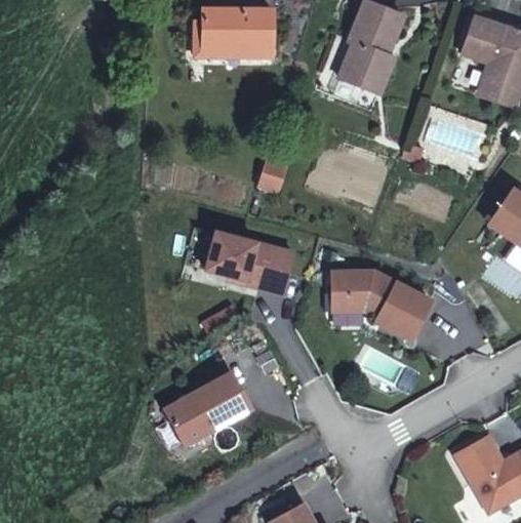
[(336,72),(362,83),(364,77),(379,83),(388,63),(383,61),(386,51),(402,11),(374,0),(362,0),(348,35),(352,37),(336,72)]
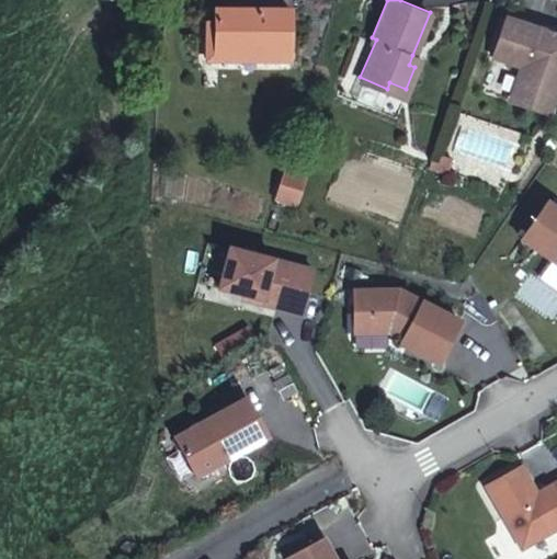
[(203,6),(203,18),(204,47),(257,47),(257,55),(280,55),(279,6),(203,6)]
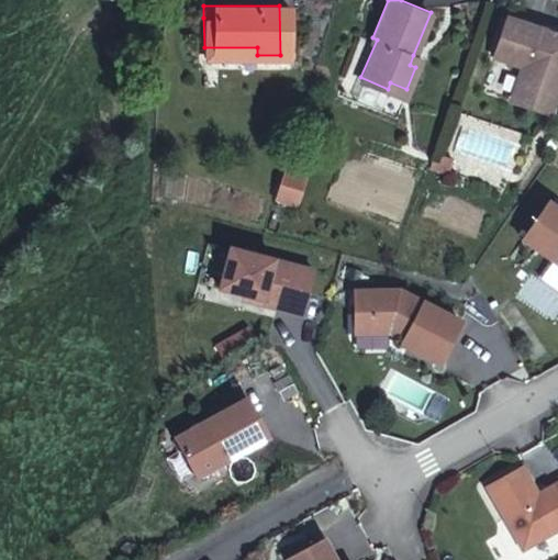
[(521,92),(556,103),(557,99),(557,36),(547,33),(549,26),(509,14),(497,52),(529,64),(521,92)]
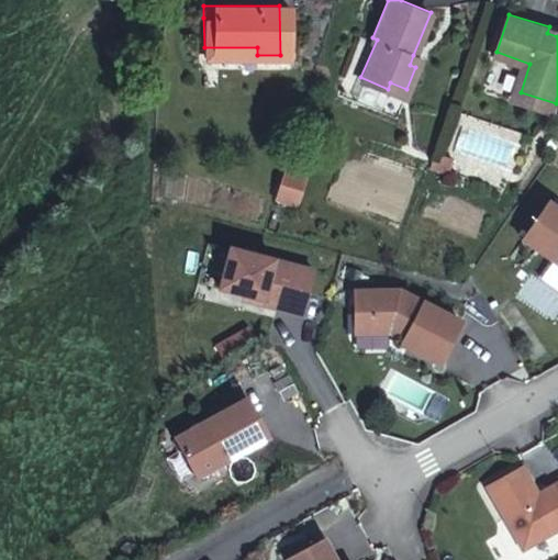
[(204,47),(203,18),(194,18),(194,55),(257,55),(257,47),(204,47)]
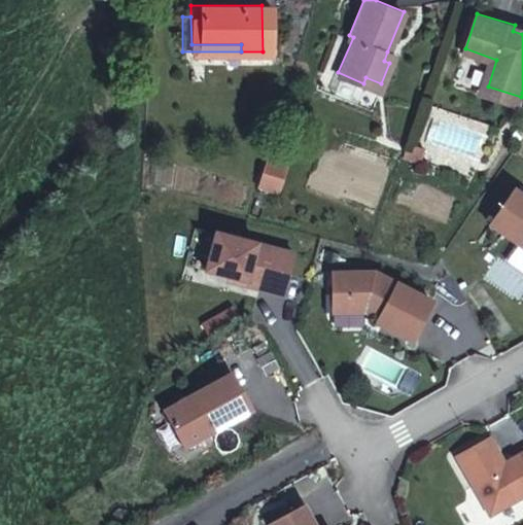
[(522,34),(522,28),(515,25),(513,31),(522,34)]
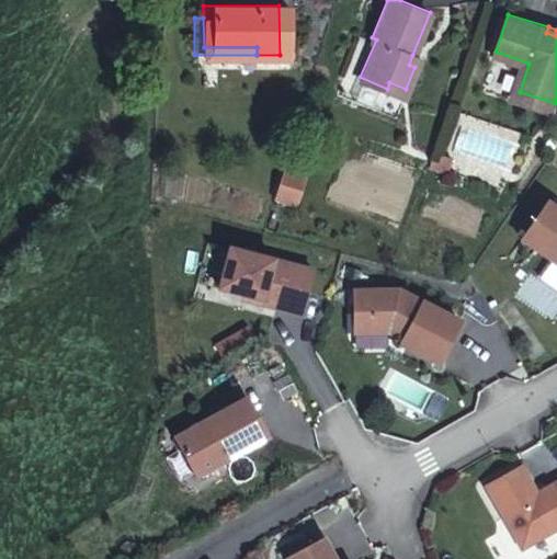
[(419,57),(412,55),(409,65),(415,67),(419,57)]
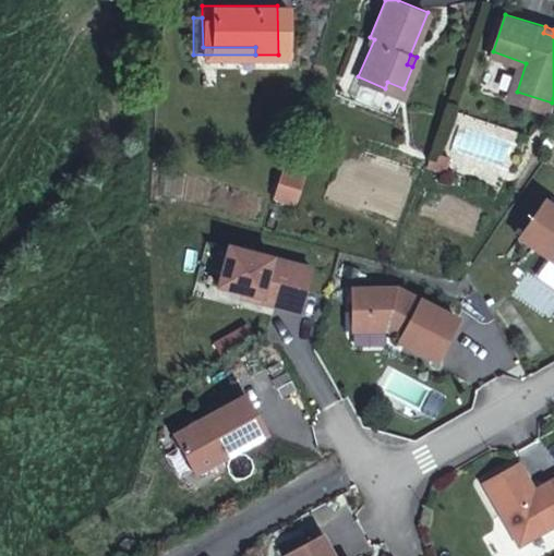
[(387,82),(385,88),(401,95),(404,88),(387,82)]
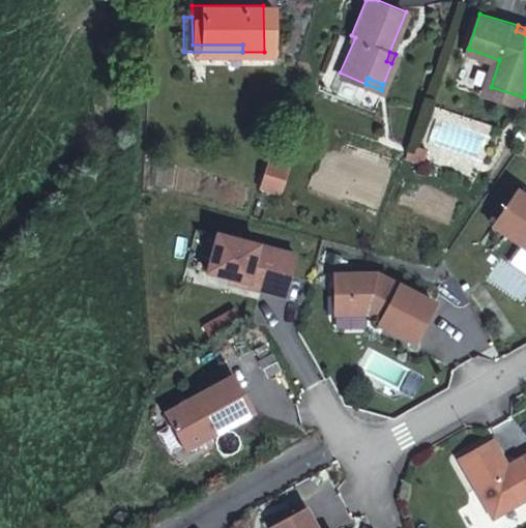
[(521,106),(524,97),(491,87),(489,93),(521,106)]
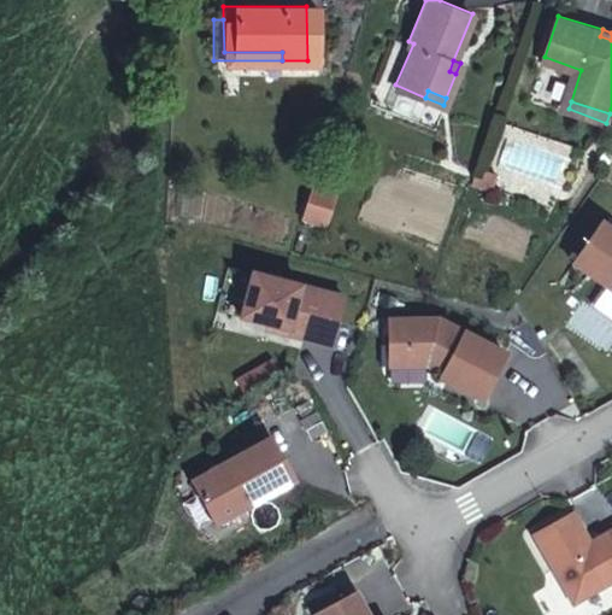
[(481,173),(478,180),(496,186),(501,170),(488,165),(484,174),(481,173)]
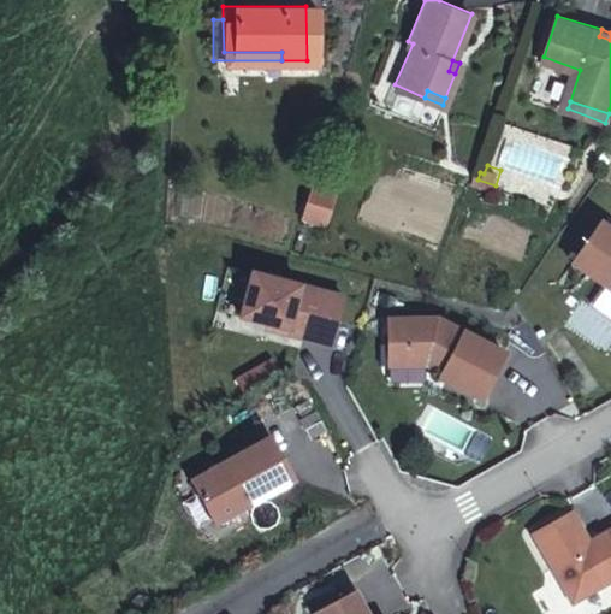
[(309,182),(300,211),(322,218),(332,189),(309,182)]
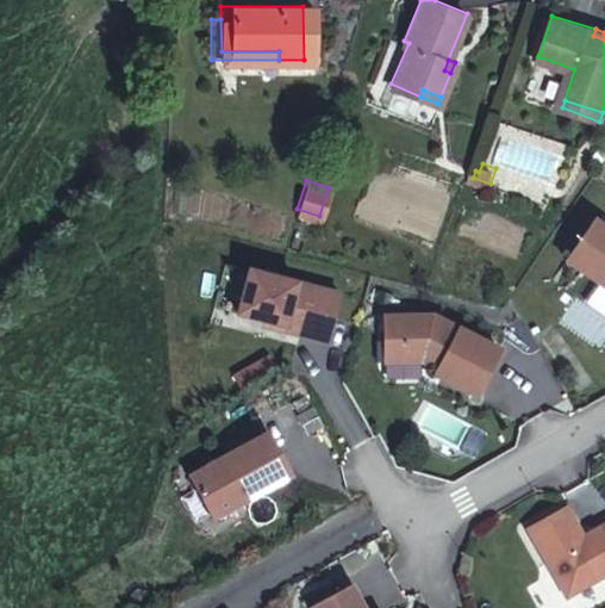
[(604,223),(597,218),(568,259),(604,284),(604,223)]
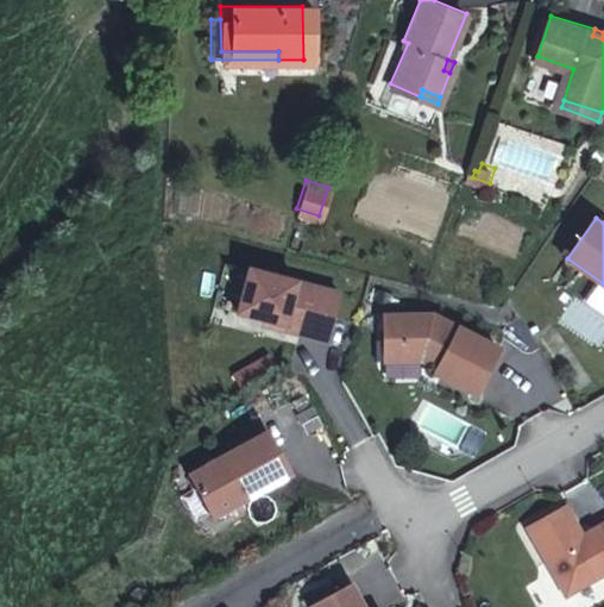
[(296,332),(323,339),(337,291),(244,267),(232,311),(297,329),(296,332)]
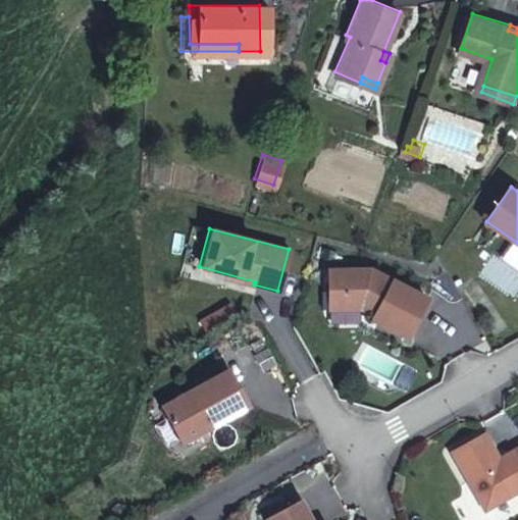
[(369,266),(327,268),(328,290),(342,290),(343,307),(361,307),(361,306),(375,313),(373,317),(409,335),(429,296),(369,266)]
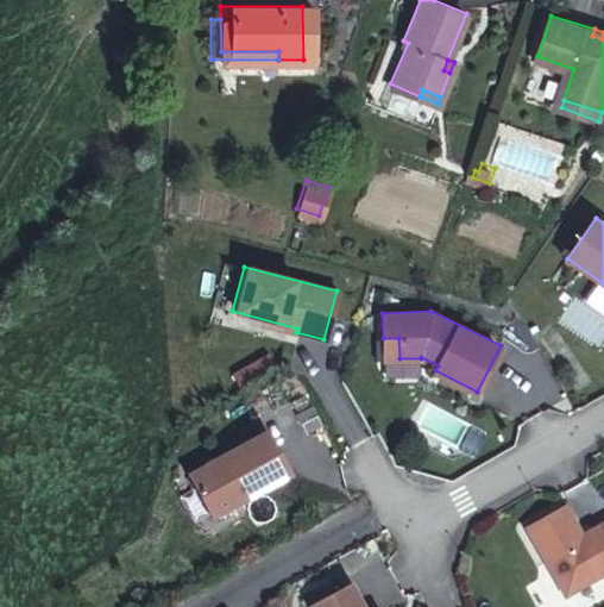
[(398,338),(383,338),(383,360),(400,358),(398,338)]
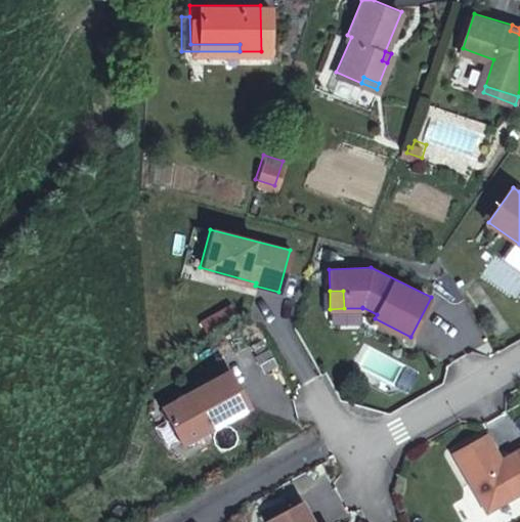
[(225,372),(159,409),(180,447),(247,408),(225,372)]
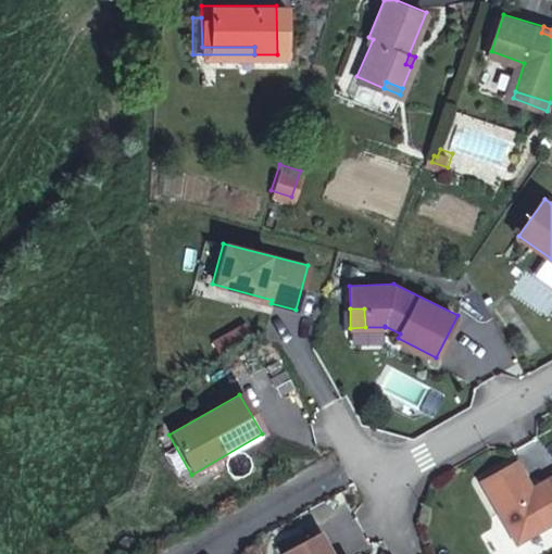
[(480,481),(517,544),(551,524),(551,478),(546,482),(549,488),(540,493),(532,491),(516,462),(480,481)]
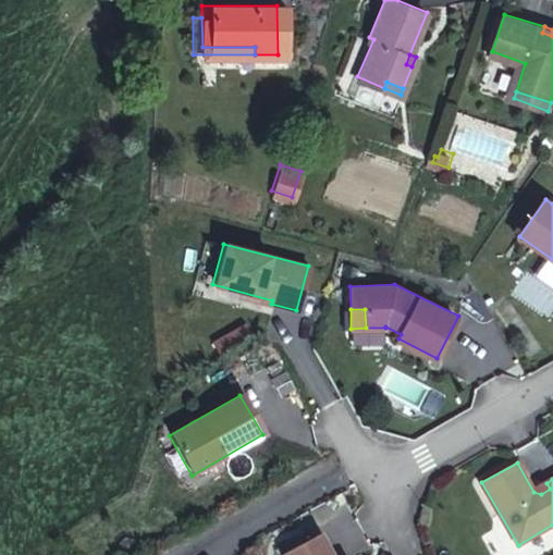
[(328,554),(318,535),(283,554),(328,554)]
